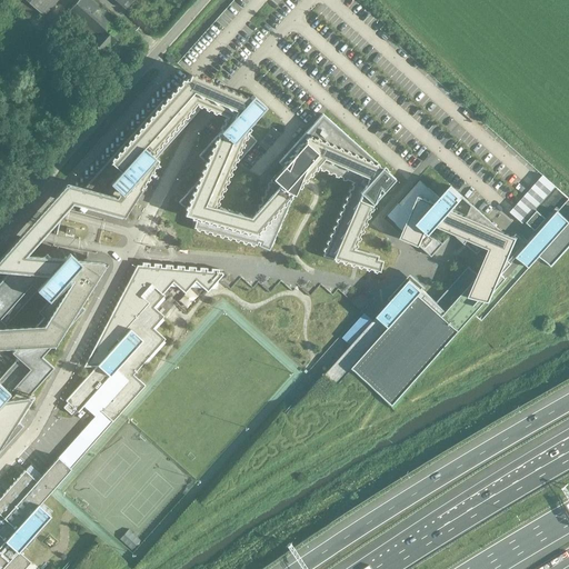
[(7,0),(8,0),(28,19),(36,10),(43,17),(58,0),(7,0)]
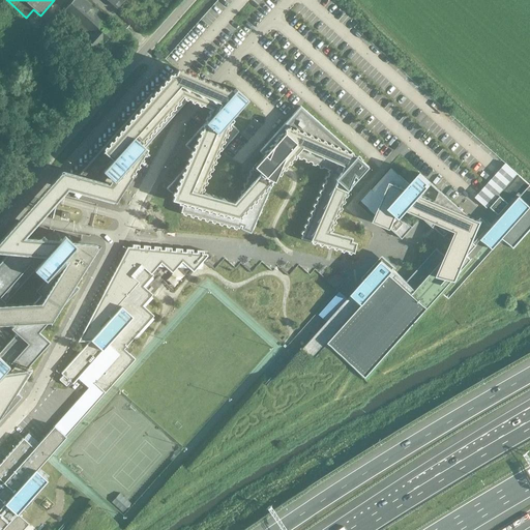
[(74,0),(59,16),(79,33),(96,50),(114,31),(108,25),(111,21),(87,0),(74,0)]
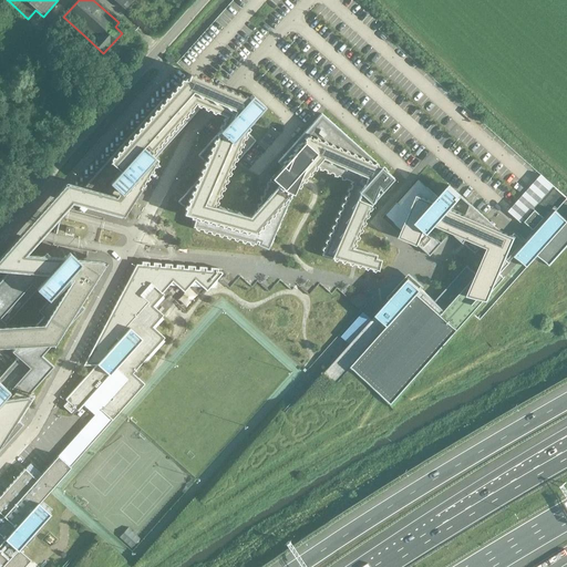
[(113,0),(124,9),(125,7),(131,0),(113,0)]
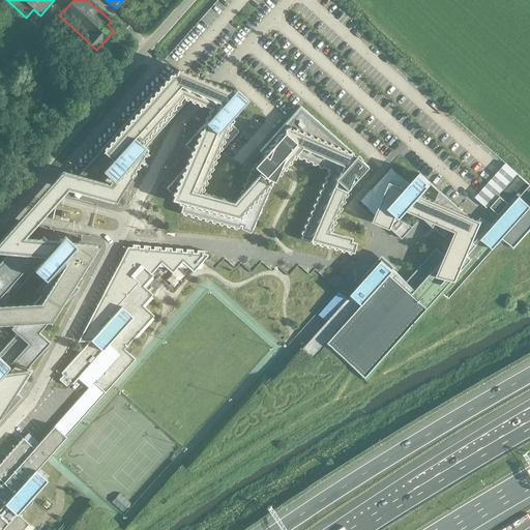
[(231,124),(236,113),(247,99),(236,89),(232,90),(229,88),(181,67),(177,68),(170,74),(152,93),(79,175),(62,171),(0,239),(0,252),(8,254),(0,262),(0,420),(22,396),(17,392),(32,369),(29,365),(51,343),(39,332),(49,322),(51,324),(79,288),(75,285),(100,245),(96,243),(71,241),(64,235),(60,240),(47,239),(43,237),(41,239),(25,237),(68,190),(115,203),(133,175),(136,172),(148,153),(148,149),(147,149),(145,147),(188,98),(190,99),(190,101),(194,104),(201,107),(202,105),(211,109),(205,123),(204,123),(202,125),(202,126),(185,145),(189,149),(188,150),(190,152),(189,153),(190,153),(192,155),(185,168),(167,188),(173,194),(174,196),(172,200),(178,202),(183,203),(181,212),(251,233),(273,181),(292,158),(327,172),(300,234),(301,238),(354,253),(356,242),(351,241),(352,238),(329,232),(353,176),(357,179),(367,167),(300,106),(260,151),(264,155),(254,166),(249,170),(236,202),(203,192),(215,159),(218,154),(239,131),(231,124)]
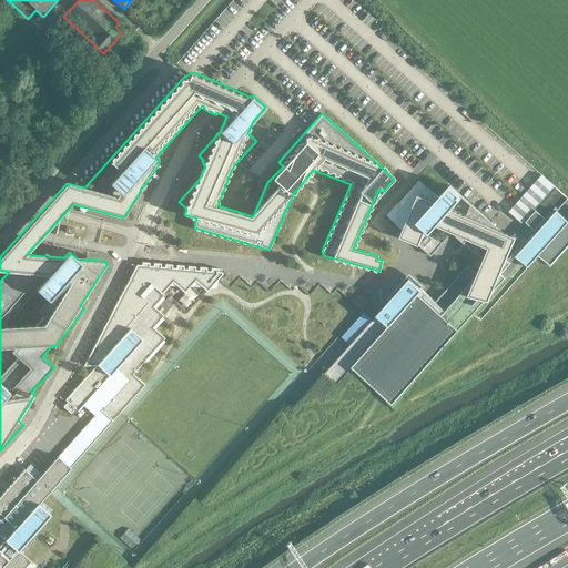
[(567,280),(567,198),(556,188),(557,188),(541,175),(509,211),(521,222),(524,220),(526,222),(535,230),(525,242),(515,233),(514,235),(511,235),(499,229),(470,204),(470,203),(468,202),(450,185),(439,198),(421,181),(419,180),(398,204),(397,203),(386,215),(388,217),(403,231),(401,237),(419,246),(432,256),(443,243),(450,235),(453,233),(464,243),(467,245),(477,254),(484,245),(487,246),(489,247),(478,275),(468,266),(467,266),(436,302),(423,290),(422,288),(424,286),(409,274),(406,277),(394,292),(389,297),(387,298),(389,301),(368,325),(363,321),(357,326),(363,332),(353,343),(346,350),(335,363),(330,368),(324,375),(337,386),(352,369),(353,368),(374,387),(375,388),(381,394),(383,396),(393,405),(403,394),(424,372),(448,344),(456,351),(467,338),(474,344),(482,336),(495,348),(555,281),(563,287),(567,280)]
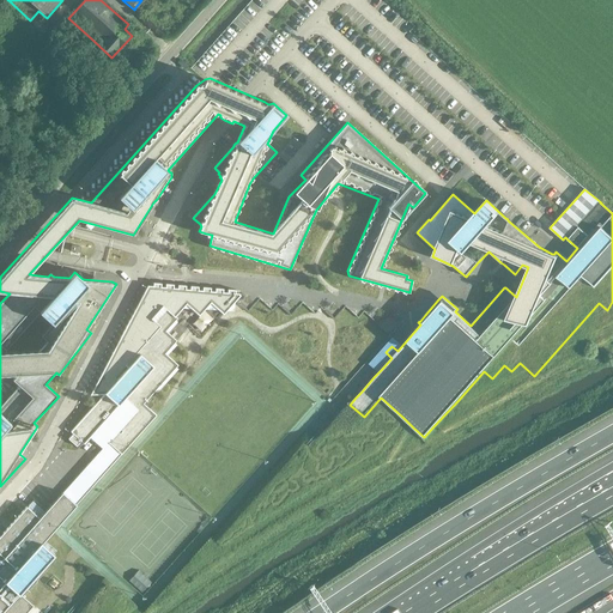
[(96,431),(108,442),(102,449),(85,468),(98,479),(98,480),(121,454),(157,416),(144,404),(147,399),(155,392),(176,368),(178,365),(168,356),(165,353),(175,343),(177,341),(168,333),(167,331),(176,320),(177,319),(176,316),(183,308),(192,309),(199,316),(205,309),(219,310),(224,315),(226,311),(234,311),(235,302),(236,302),(241,296),(240,295),(240,293),(236,293),(236,290),(228,290),(228,293),(223,292),(224,289),(216,289),(216,292),(211,291),(211,287),(204,287),(202,291),(199,291),(199,287),(190,286),(190,290),(186,290),(187,286),(178,285),(178,289),(174,289),(174,285),(165,284),(165,287),(162,287),(162,284),(153,283),(152,286),(147,286),(121,337),(119,343),(113,353),(90,395),(103,394),(104,394),(71,432),(73,435),(68,439),(77,447),(82,442),(84,444),(90,437),(96,431)]
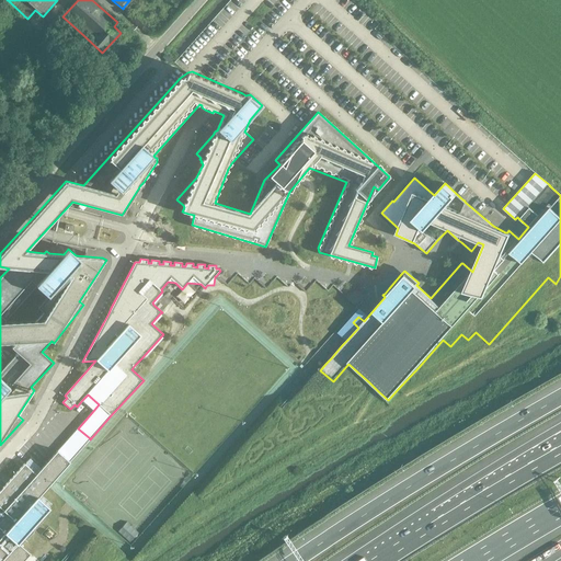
[(0,560),(23,560),(30,554),(31,553),(19,544),(50,508),(38,497),(70,462),(57,450),(57,451),(36,474),(25,464),(24,464),(0,491),(0,560)]
